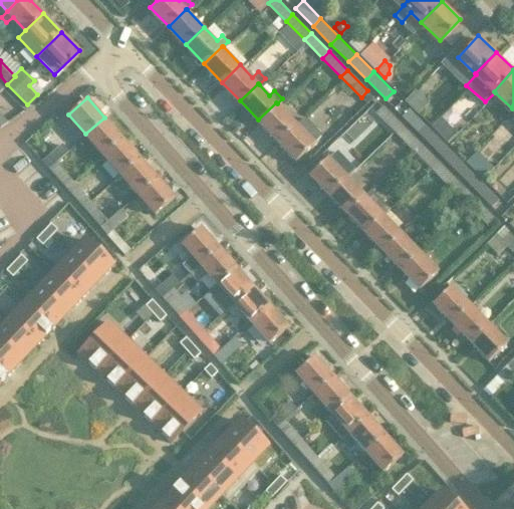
[(294,121),(277,103),(276,102),(258,119),(276,139),(294,121)]
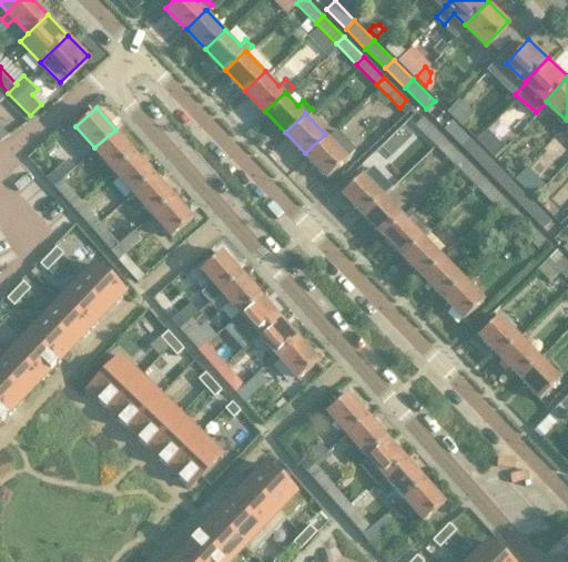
[(435,143),(444,134),(423,113),(414,122),(435,143)]
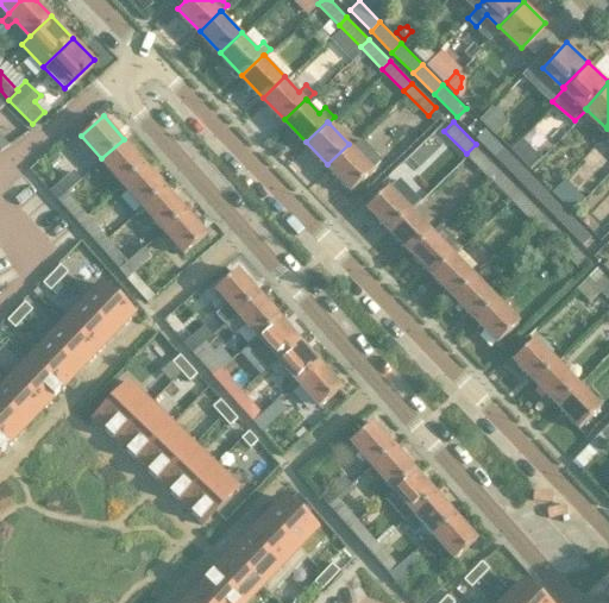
[(497,157),(506,148),(484,127),(476,136),(497,157)]
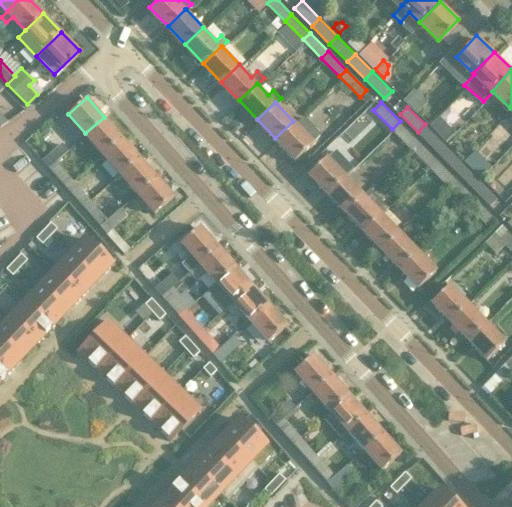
[(441,113),(431,122),(446,137),(456,128),(441,113)]
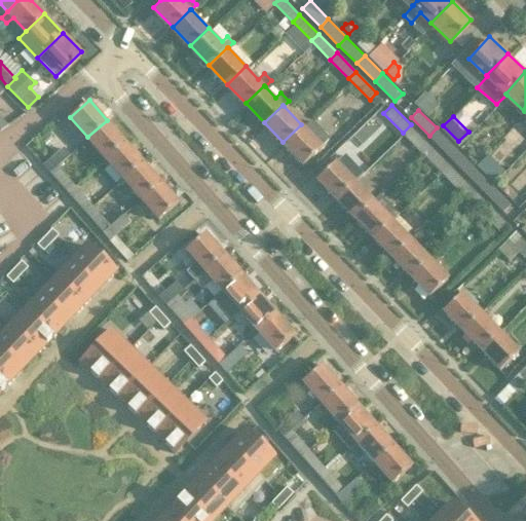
[(107,120),(87,137),(105,157),(124,140),(107,120)]
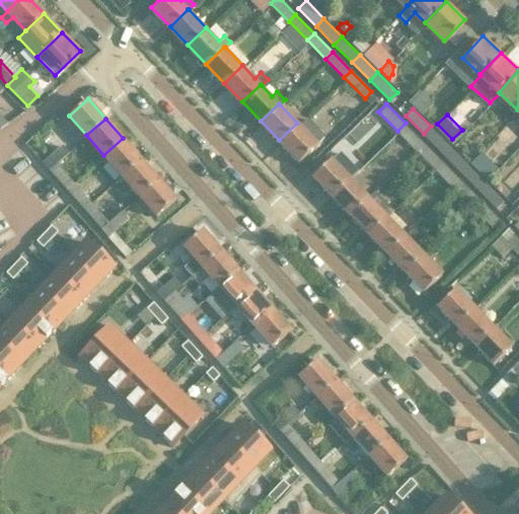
[(297,123),(279,140),(298,159),(316,142),(297,123)]
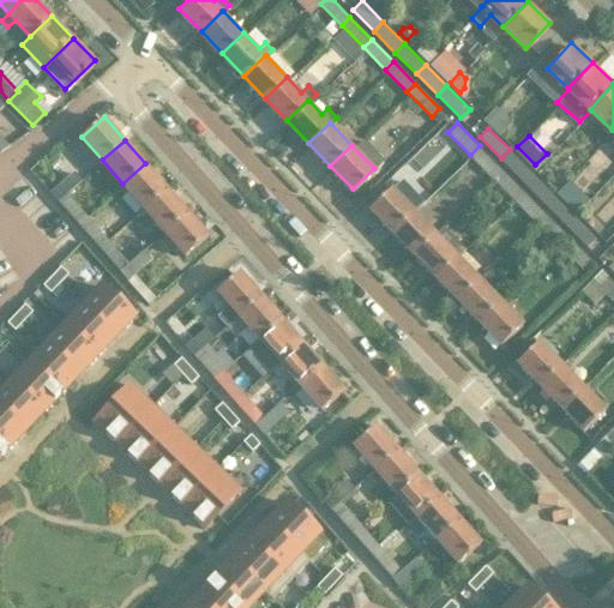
[(501,167),(480,145),(470,155),(492,176),(501,167)]
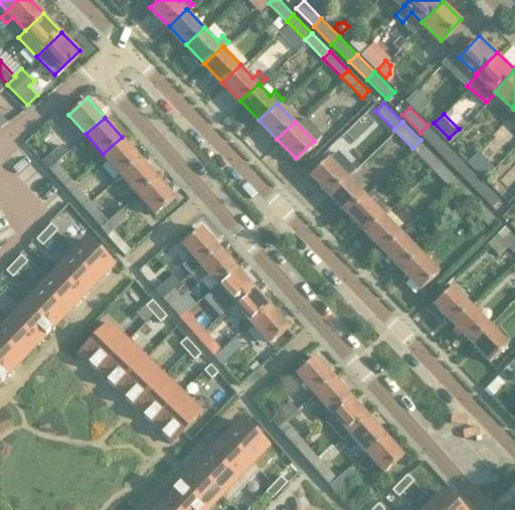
[(446,143),(427,125),(420,133),(438,151),(446,143)]
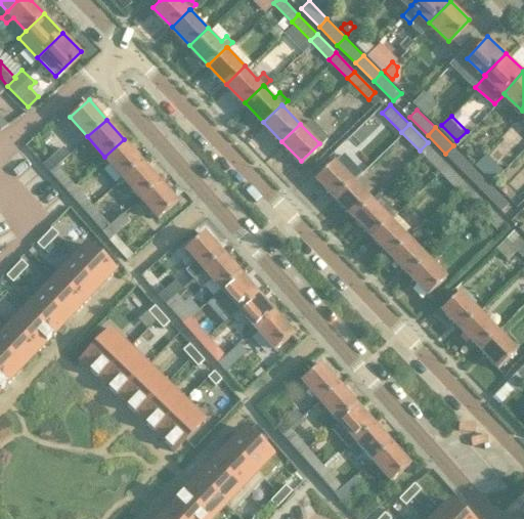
[(141,159),(124,139),(104,157),(123,176),(141,159)]
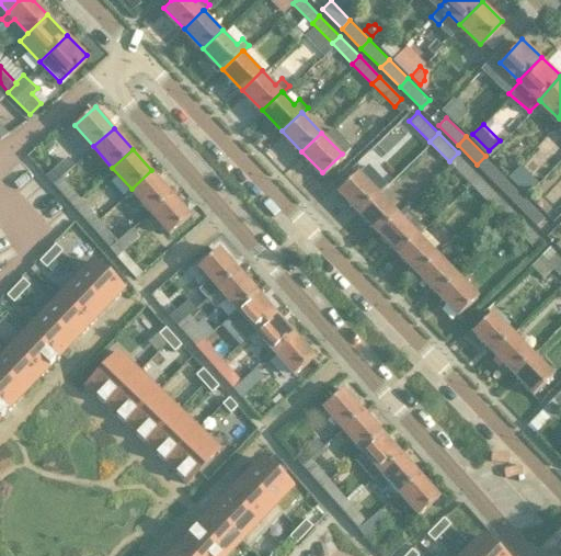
[(458,152),(449,161),(469,181),(478,173),(458,152)]
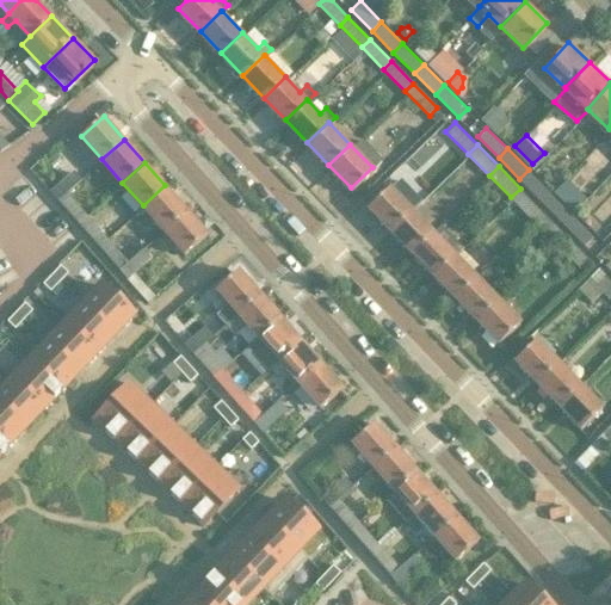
[(81,178),(81,177),(73,168),(49,190),(57,199),(81,178)]
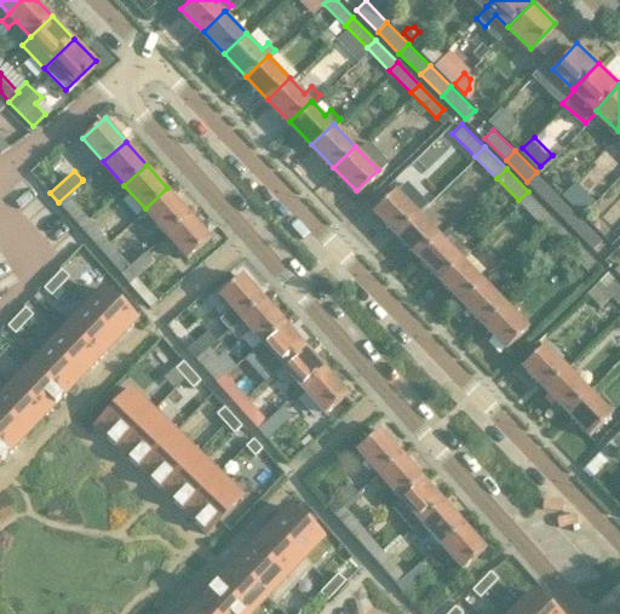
[(537,172),(527,182),(549,204),(557,194),(537,172)]
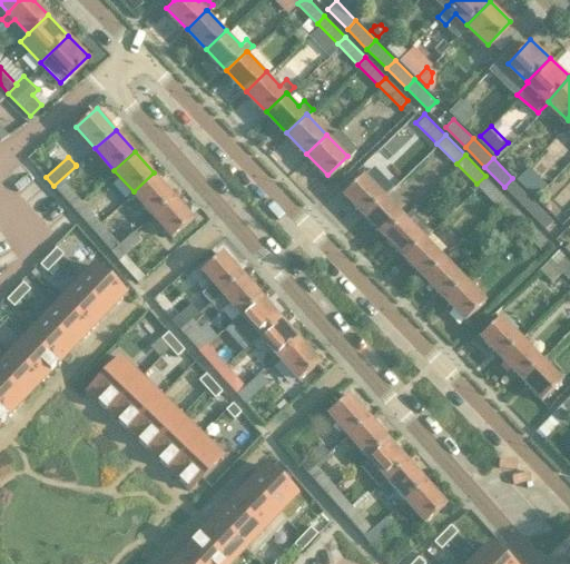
[(81,160),(76,165),(76,166),(53,186),(72,207),(81,199),(80,199),(90,190),(80,180),(71,187),(66,180),(85,165),(81,160)]
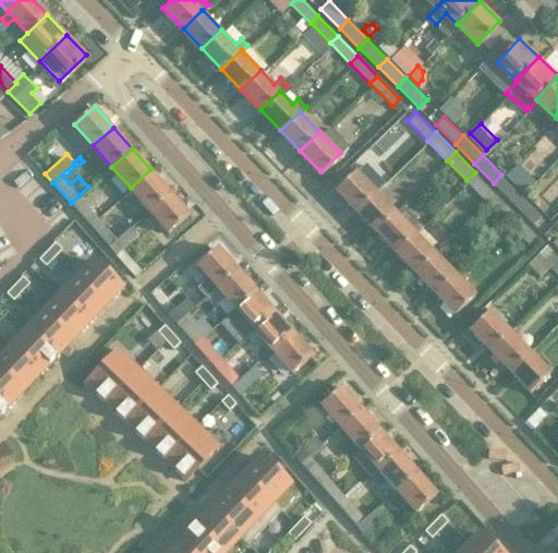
[(523,160),(508,169),(520,188),(534,179),(523,160)]
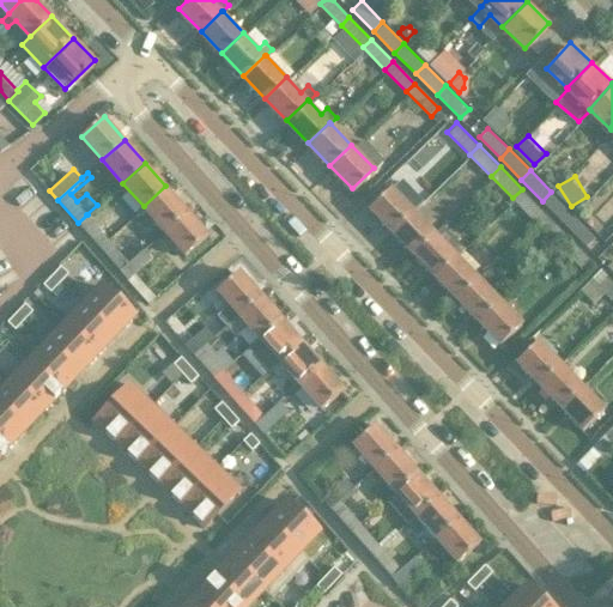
[(165,186),(144,206),(164,229),(187,210),(165,186)]
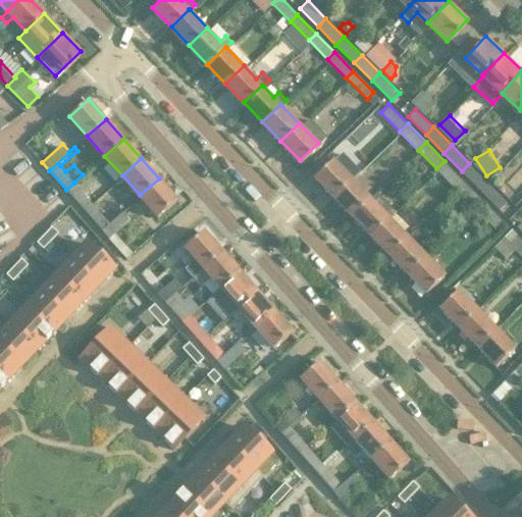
[(352,177),(357,172),(350,165),(345,170),(332,158),(314,175),(332,196),(352,177)]
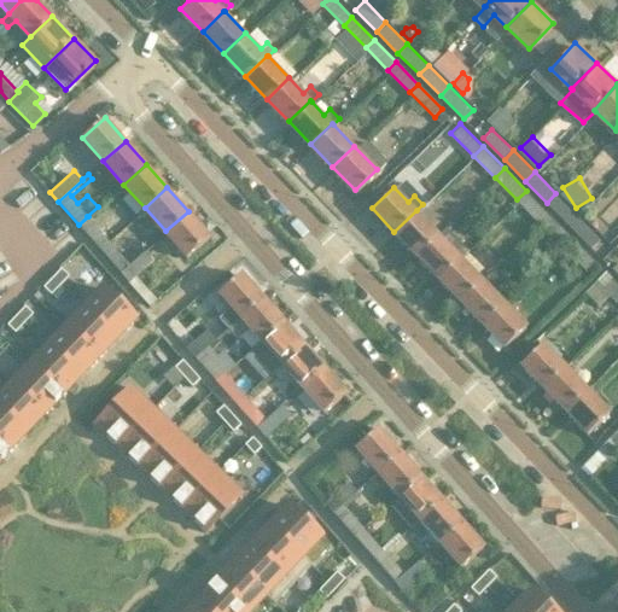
[(526,191),(517,199),(508,208),(513,213),(522,204),(540,222),(548,213),(526,191)]
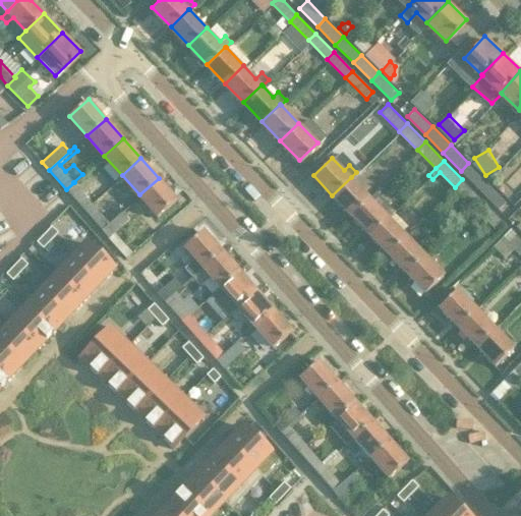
[(486,180),(468,163),(461,171),(479,188),(486,180)]
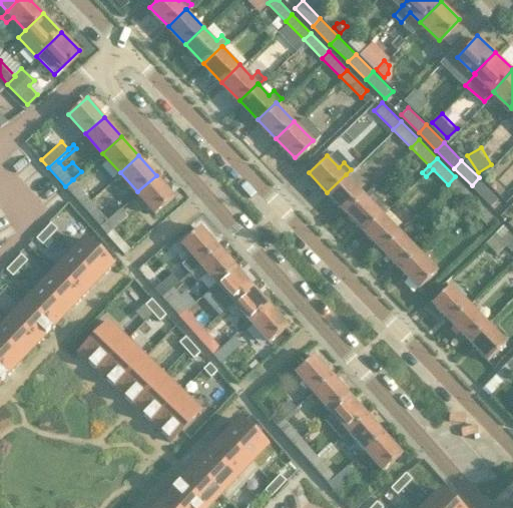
[(364,193),(346,174),(327,192),(345,210),(364,193)]
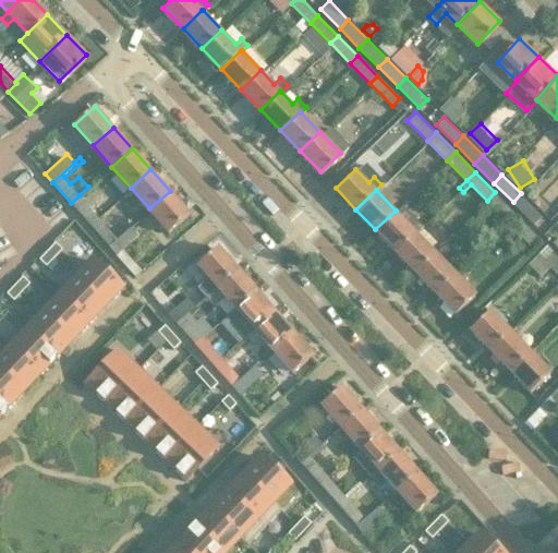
[(170,191),(149,208),(168,230),(189,213),(170,191)]
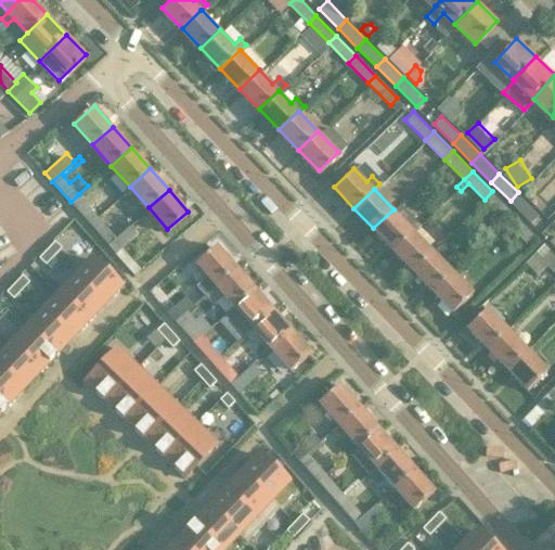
[(492,191),(485,200),(504,219),(513,210),(492,191)]
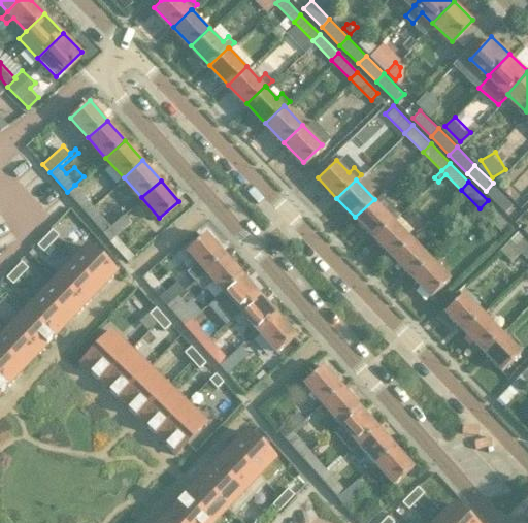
[(512,201),(493,183),(486,191),(504,209),(512,201)]
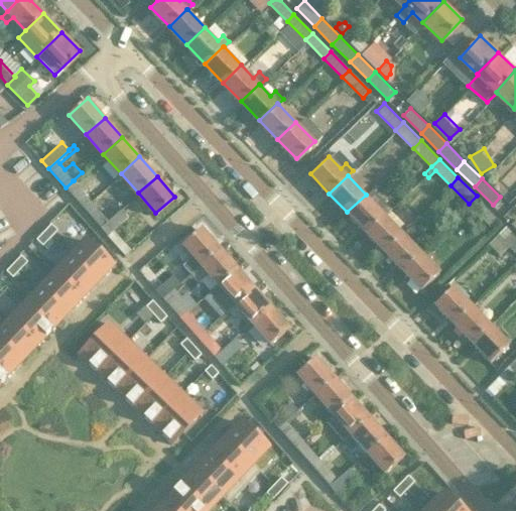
[(91,200),(74,180),(66,187),(83,207),(91,200)]
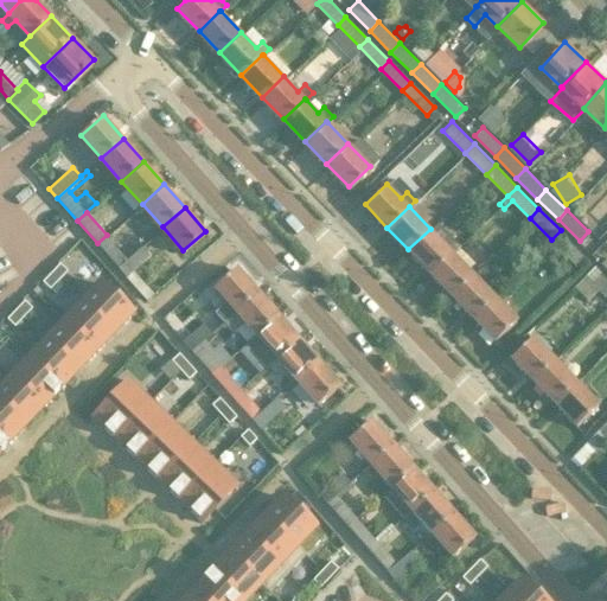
[(442,242),(430,229),(408,249),(429,272),(458,245),(448,236),(442,242)]
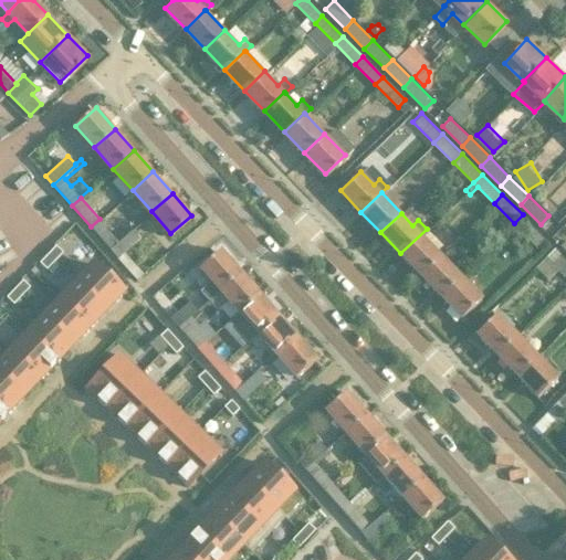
[(523,214),(514,223),(536,245),(545,236),(523,214)]
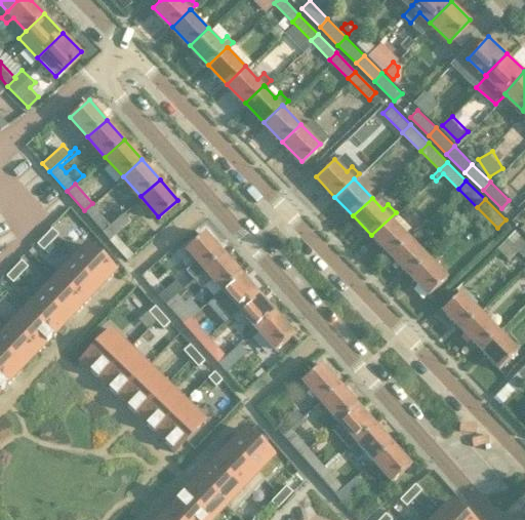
[(92,203),(84,210),(102,231),(110,224),(109,223),(92,203)]
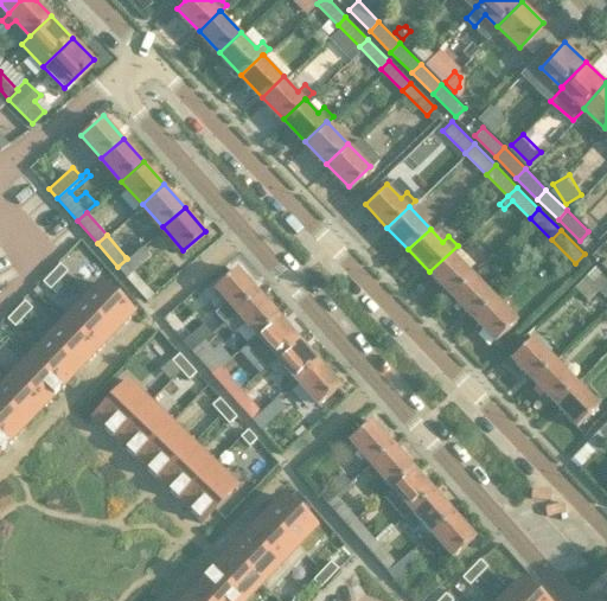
[(141,244),(126,257),(127,259),(117,267),(125,275),(149,254),(141,244)]
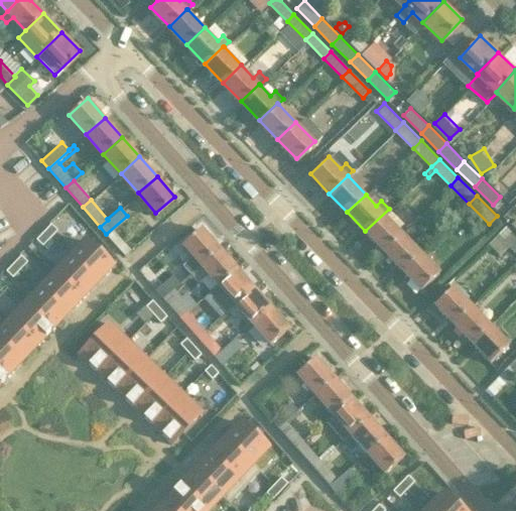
[(390,210),(389,209),(365,231),(383,250),(401,232),(384,214),(390,210)]
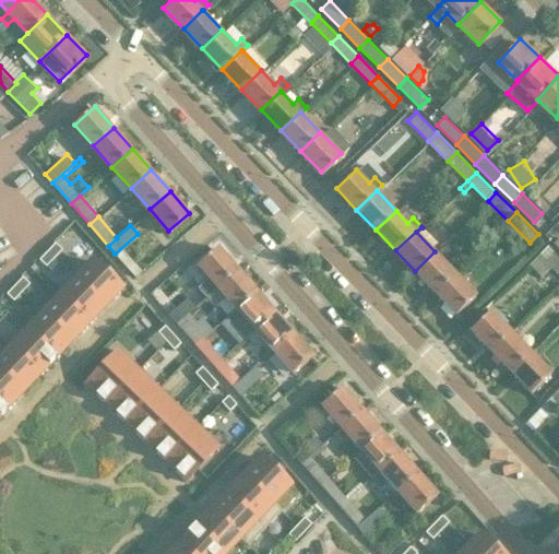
[(55,240),(47,249),(54,256),(62,247),(55,240)]
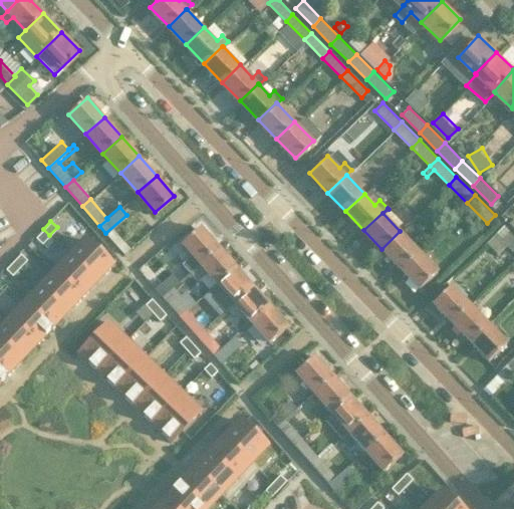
[(513,248),(513,234),(503,224),(486,241),(498,253),(508,242),(509,243),(503,249),(508,254),(513,248)]
